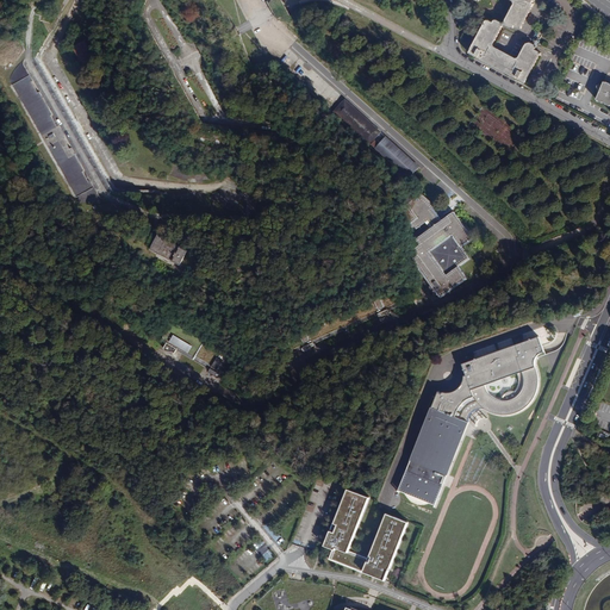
[(281,0),(272,0),(269,2),(280,20),(291,13),(281,0)]
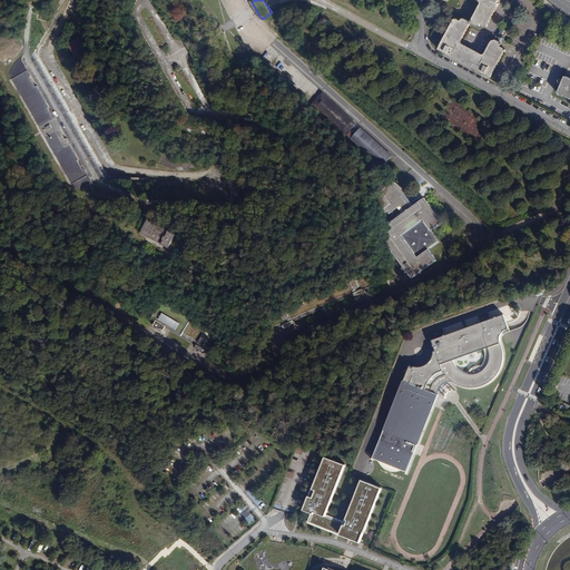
[(443,0),(448,2),(449,0),(477,0),(481,2),(481,0),(483,1),(484,3),(483,6),(481,5),(473,20),(469,21),(463,19),(462,22),(455,19),(444,41),(448,42),(446,45),(445,45),(441,46),(439,50),(445,53),(446,52),(448,53),(448,55),(483,74),(484,72),(485,74),(485,75),(491,78),(493,74),(492,69),(493,67),(497,69),(507,50),(501,47),(502,43),(497,40),(493,41),(485,55),(488,56),(487,57),(483,58),(482,58),(483,56),(462,45),(461,46),(460,46),(459,42),(460,41),(462,42),(471,25),(473,23),(480,28),(481,25),(488,28),(500,5),(498,3),(499,1),(501,2),(501,0),(443,0)]
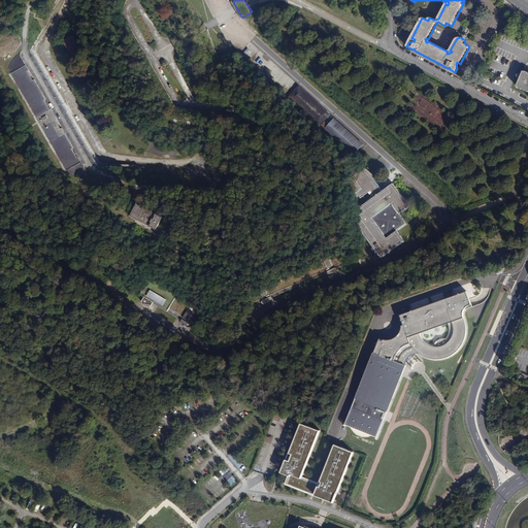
[(74,35),(64,40),(72,55),(83,48),(74,35)]
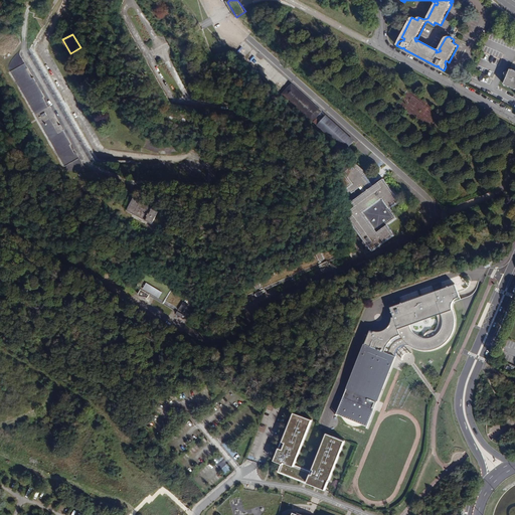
[(514,65),(512,65),(504,84),(506,86),(506,87),(509,88),(509,87),(512,89),(514,90),(514,65)]
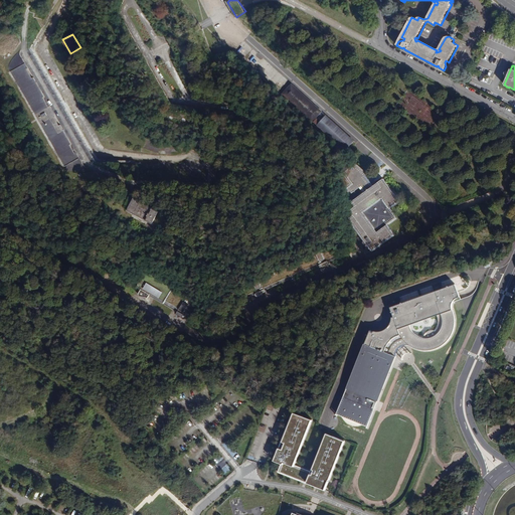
[(322,112),(290,84),(282,94),(314,122),(322,112)]
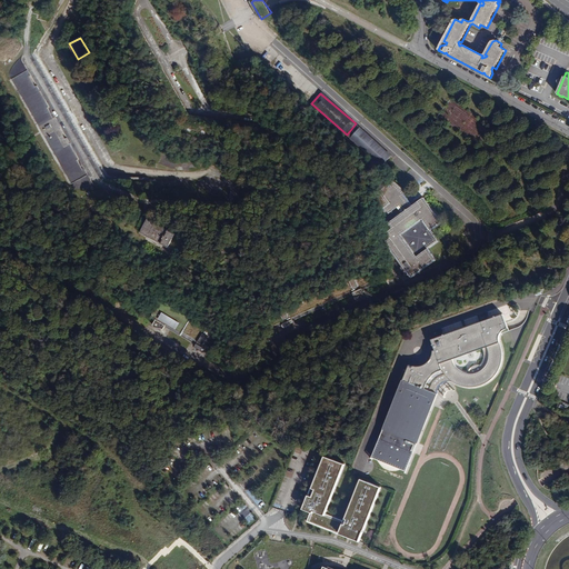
[(391,158),(360,129),(352,138),(383,166),(391,158)]
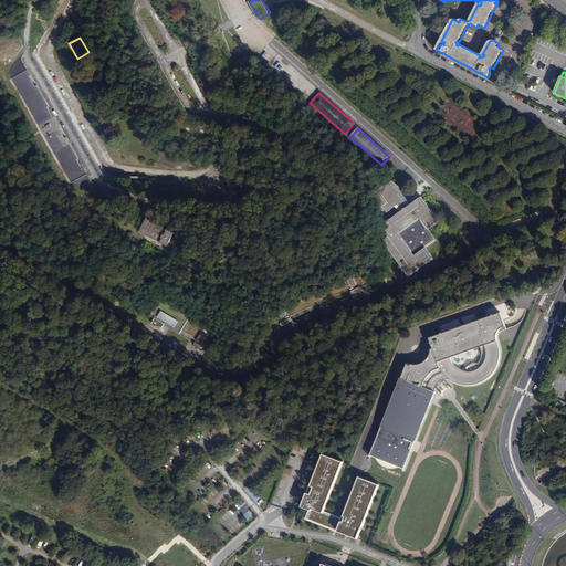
[(398,206),(402,211),(411,205),(404,194),(406,191),(389,178),(378,185),(380,187),(370,192),(383,209),(385,207),(389,212),(398,206)]
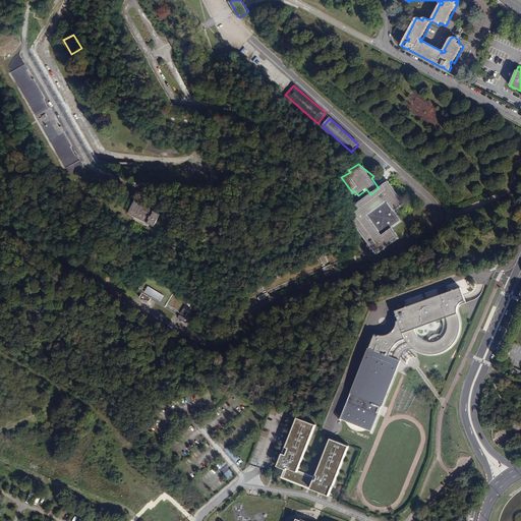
[(370,194),(356,205),(360,210),(355,213),(358,218),(353,222),(377,255),(401,239),(393,227),(404,220),(397,211),(406,204),(390,181),(370,194)]
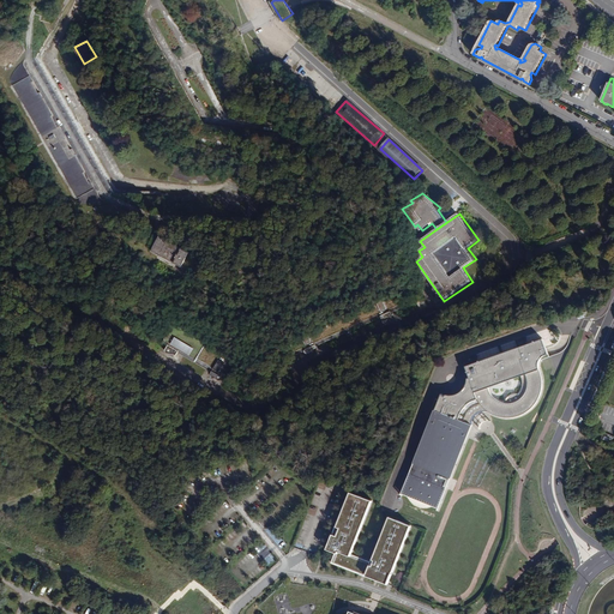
[(162,235),(152,251),(185,269),(193,252),(162,235)]
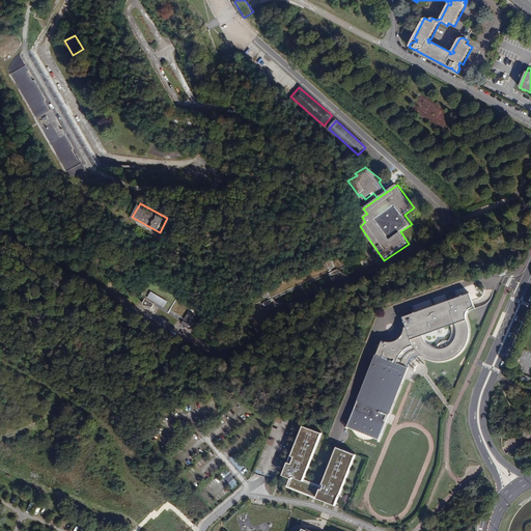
[(328,262),(331,270),(336,267),(333,260),(328,262)]
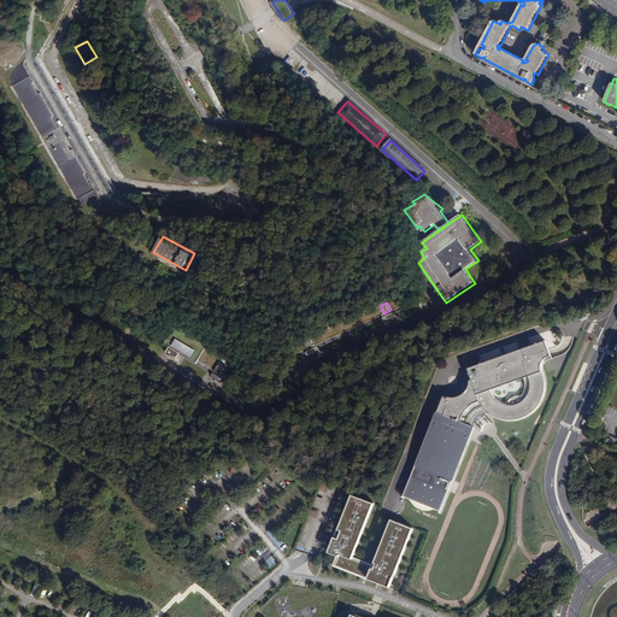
[(175,325),(165,345),(198,364),(209,344),(175,325)]
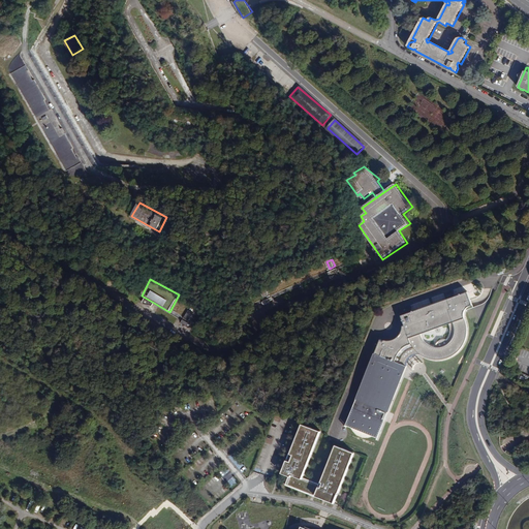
[(267,287),(257,289),(265,307),(274,303),(267,287)]
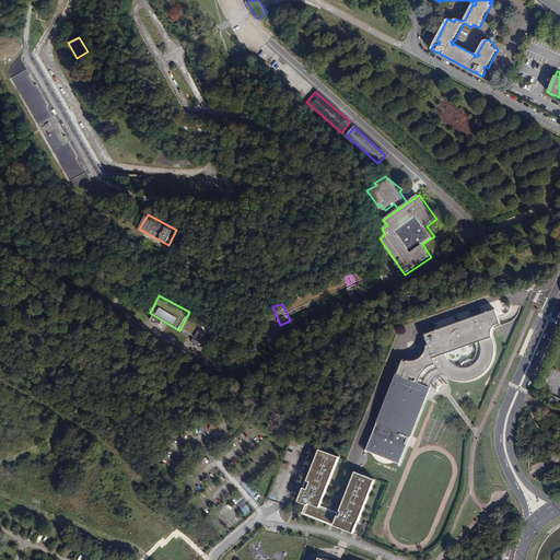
[(424,335),(428,345),(429,348),(427,349),(422,357),(418,360),(409,362),(408,363),(405,362),(403,360),(365,450),(399,464),(430,387),(431,381),(433,378),(435,377),(438,376),(441,375),(443,375),(444,375),(447,377),(451,380),(456,381),(459,382),(464,382),(470,381),(475,378),(478,377),(481,374),(485,372),(487,369),(489,365),(491,362),(493,358),(493,351),(493,347),(493,343),(491,335),(491,333),(491,331),(493,327),(496,325),(499,324),(494,310),(424,335)]
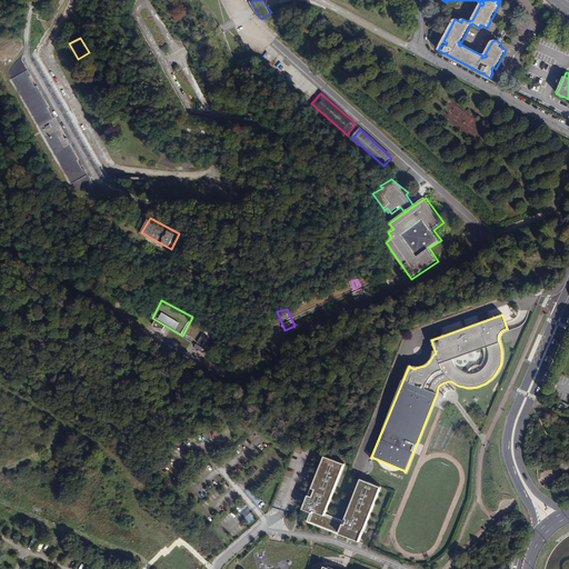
[(155,320),(152,325),(162,330),(165,325),(155,320)]
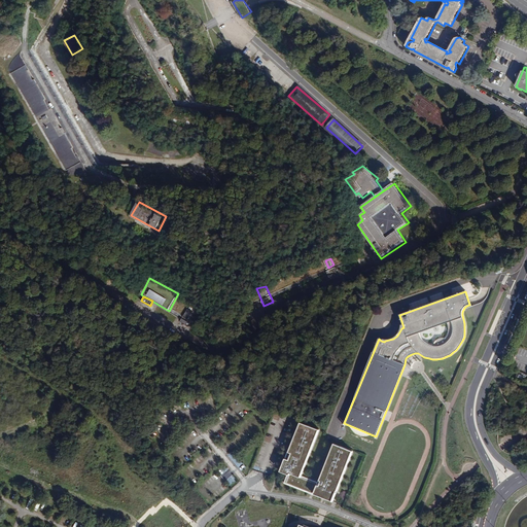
[(196,312),(188,308),(182,321),(190,328),(192,324),(191,322),(196,312)]
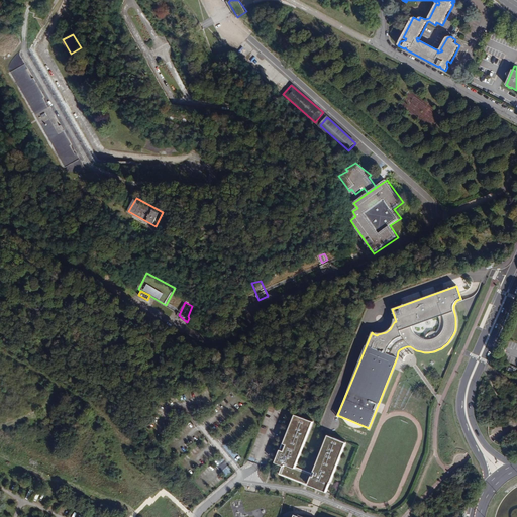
[(396,321),(395,318),(393,319),(391,324),(389,326),(387,329),(385,330),(382,331),(378,332),(376,332),(374,334),(377,335),(378,334),(386,332),(390,329),(394,322),(396,321)]
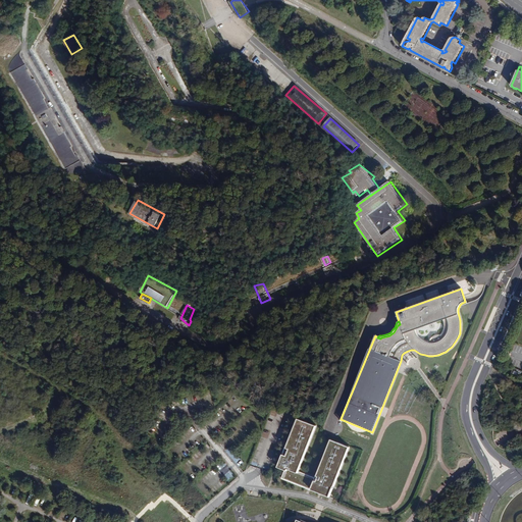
[(316,425),(298,419),(297,421),(283,455),(282,454),(277,467),(285,470),(282,478),(329,497),(349,447),(330,439),(315,478),(298,471),(315,428),(316,425)]
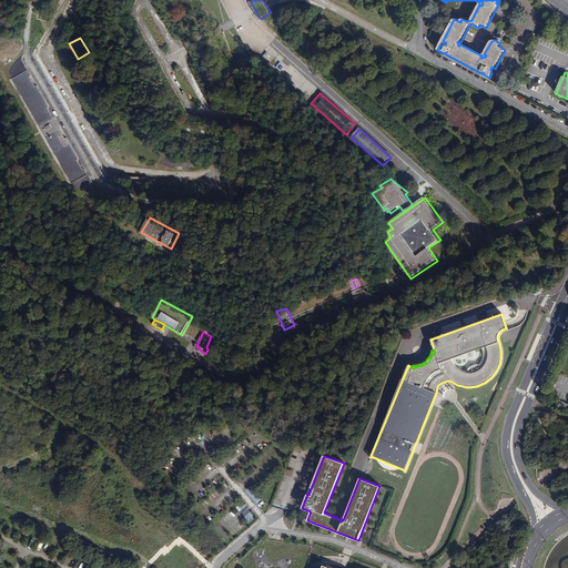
[(244,517),(247,523),(255,517),(251,511),(244,517)]
